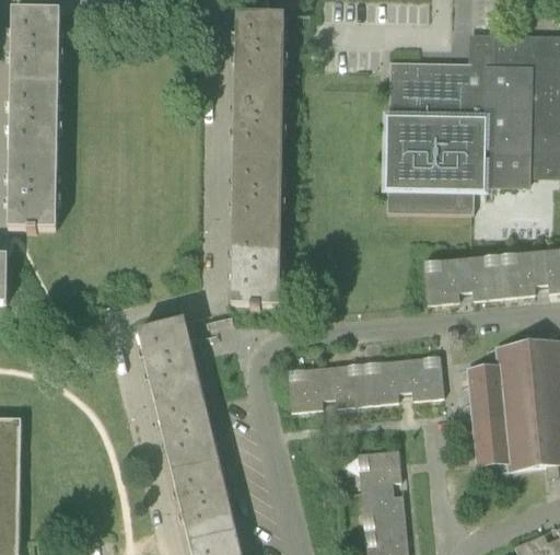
[(59,83),(60,11),(13,10),(11,83),(59,83)]
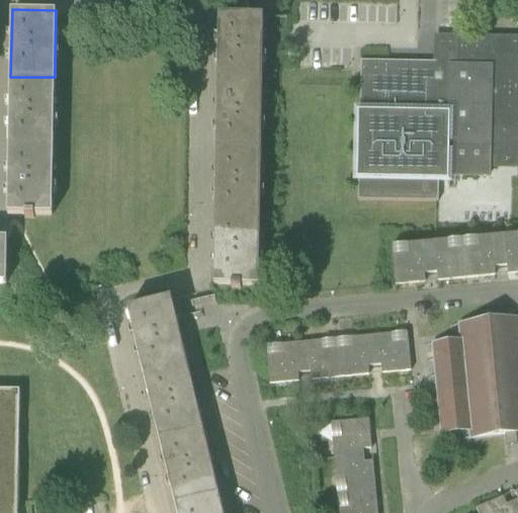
[(263,13),(219,13),(218,80),(262,81),(263,13)]
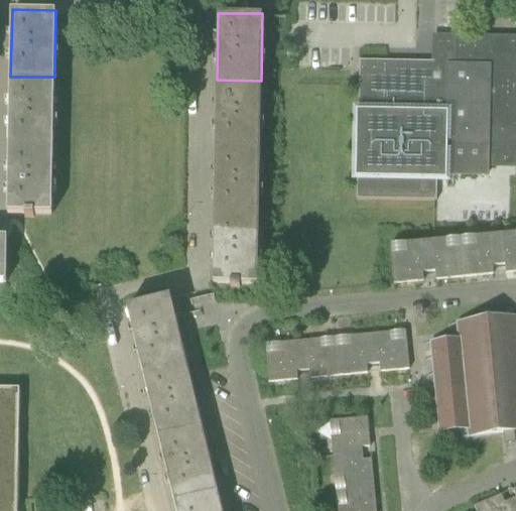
[(515,162),(515,34),(434,33),(433,58),(359,57),(358,107),(356,107),(355,175),(357,175),(357,196),(436,198),(436,176),(447,176),(447,170),(487,171),(487,162),(515,162)]
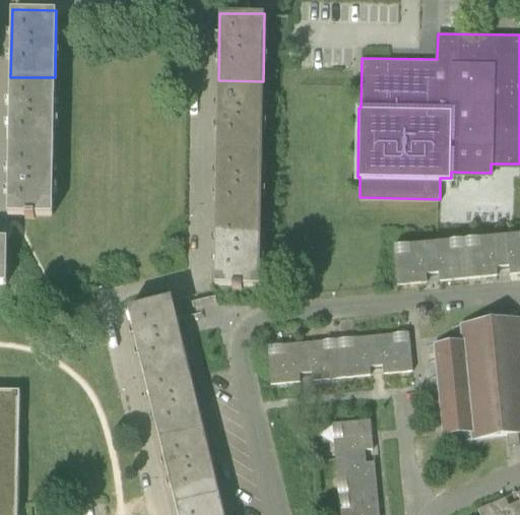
[(53,145),(55,77),(10,77),(9,144),(53,145)]
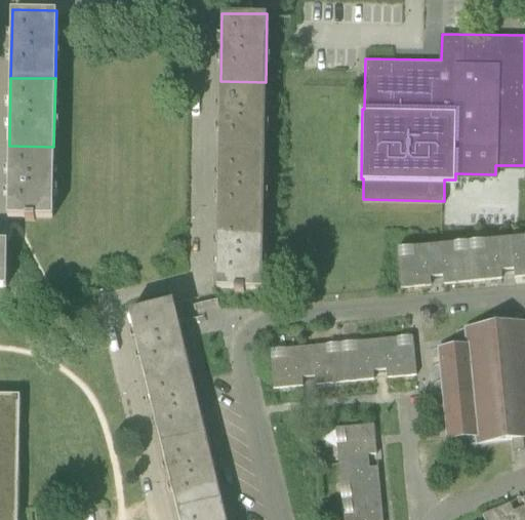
[(219,150),(265,150),(266,82),(220,81),(219,150)]
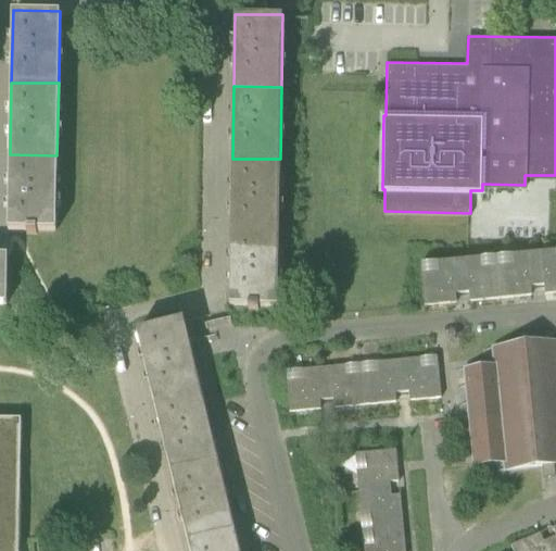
[(10,154),(9,227),(27,227),(27,230),(37,230),(37,227),(55,227),(57,155),(10,154)]
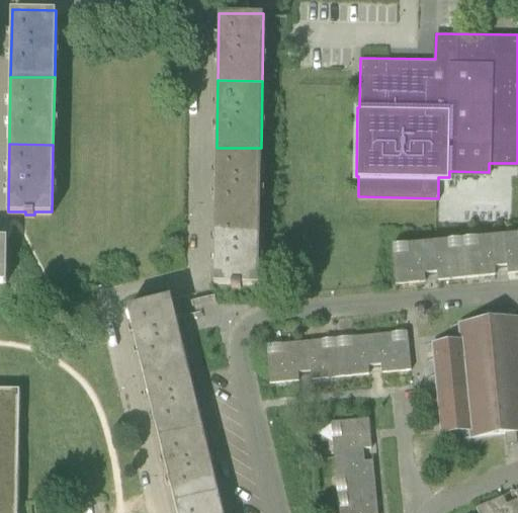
[(216,215),(260,216),(261,148),(217,148),(216,215)]
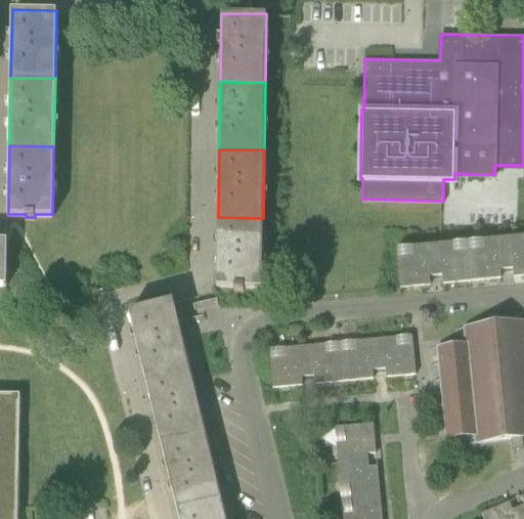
[(244,286),(261,286),(262,286),(263,218),(218,217),(217,285),(234,285),(234,289),(244,289),(244,286)]
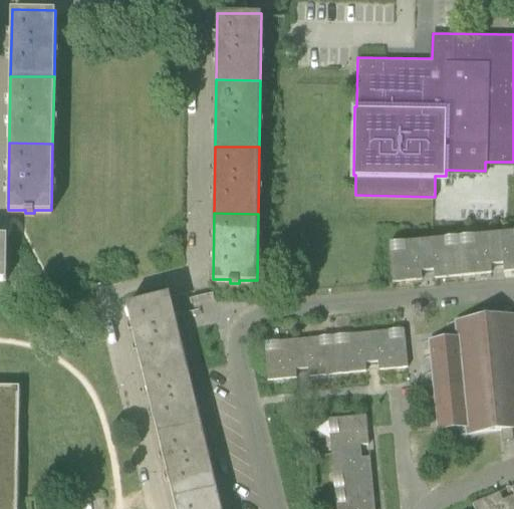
[(513,267),(513,228),(494,231),(497,260),(503,260),(504,268),(513,267)]
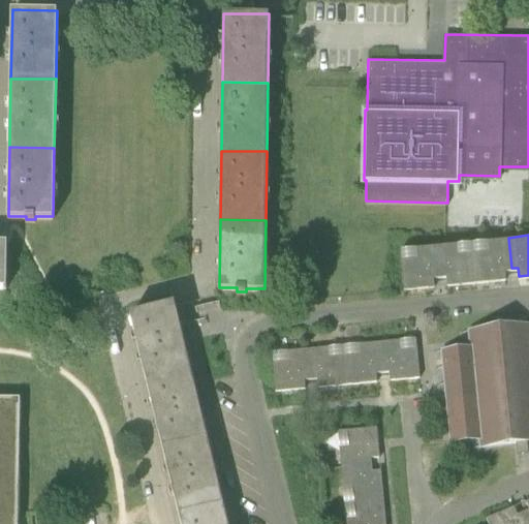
[(505,277),(505,269),(511,268),(508,238),(472,241),(476,280),(505,277)]
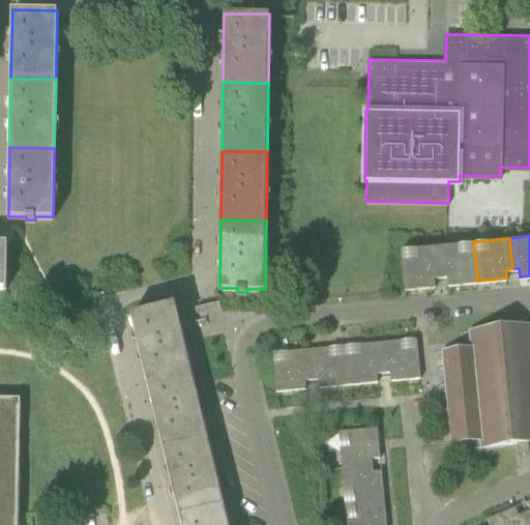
[(440,275),(447,274),(448,284),(477,281),(473,241),(438,245),(440,275)]
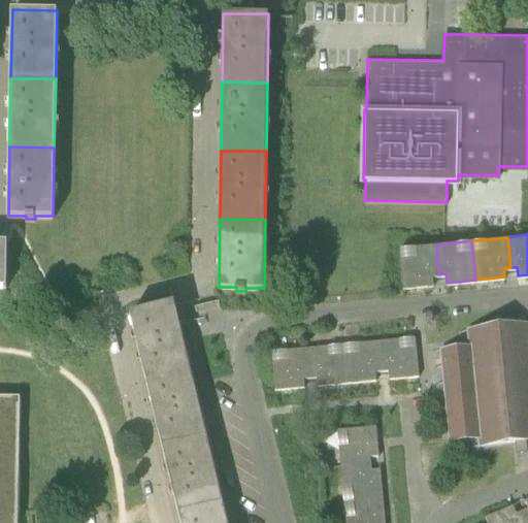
[(433,284),(432,275),(438,274),(436,244),(399,248),(403,287),(433,284)]
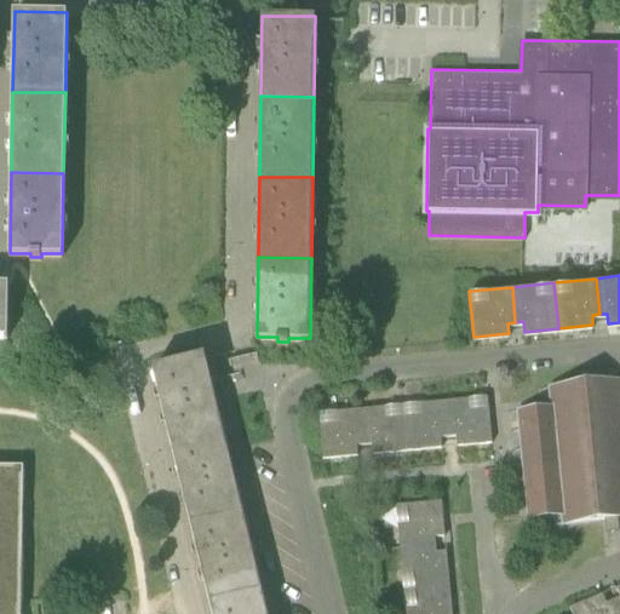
[(267,613),(204,354),(201,354),(153,366),(213,613),(267,613)]
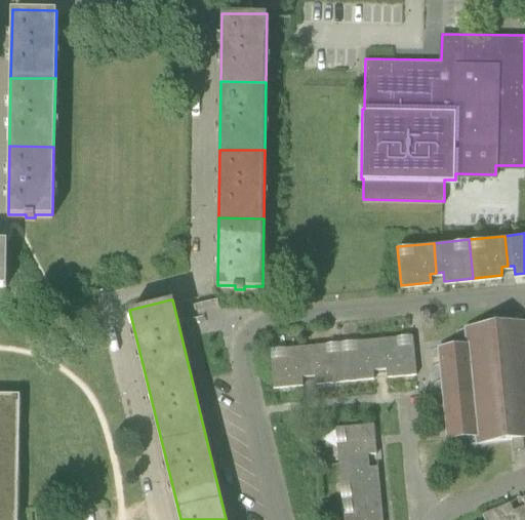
[(524,434),(524,319),(467,325),(468,342),(440,345),(448,434),(477,431),(478,439),(512,436),(513,448),(524,447),(524,435),(524,434)]
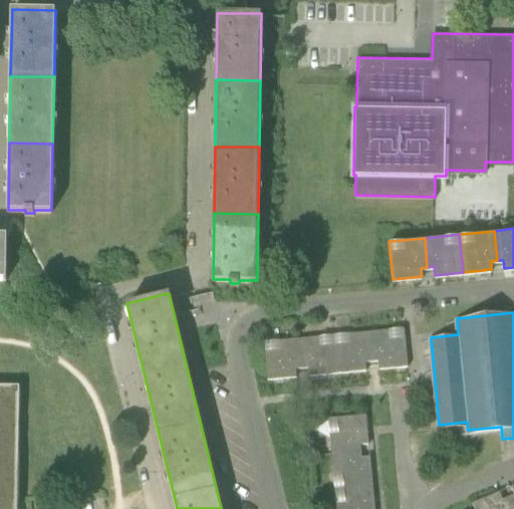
[(391,335),(390,327),(369,329),(372,359),(377,358),(378,366),(408,363),(405,334),(391,335)]
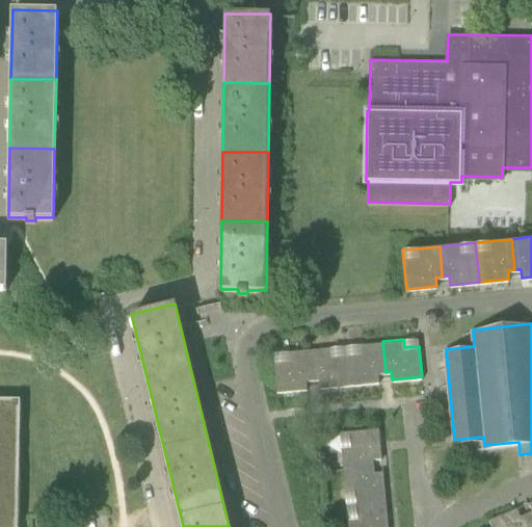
[(382,341),(361,343),(362,351),(347,353),(349,384),(379,380),(378,372),(386,372),(382,341)]
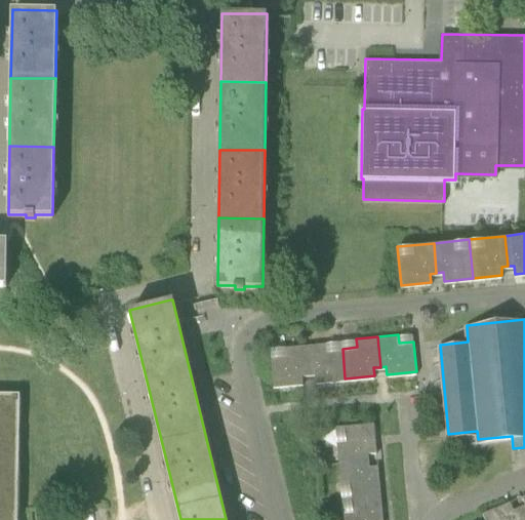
[(327,350),(327,342),(306,344),(309,373),(315,373),(316,382),(345,378),(342,349),(327,350)]
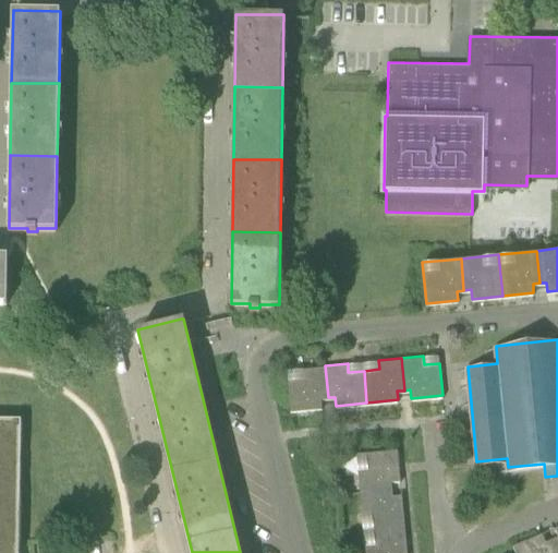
[(325,365),(303,367),(304,376),(288,377),(290,410),(323,407),(322,398),(328,397),(325,365)]
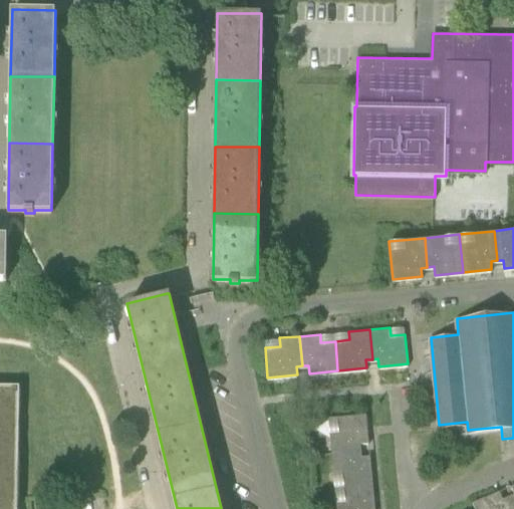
[(0,508),(17,508),(20,384),(20,362),(0,362),(0,508)]
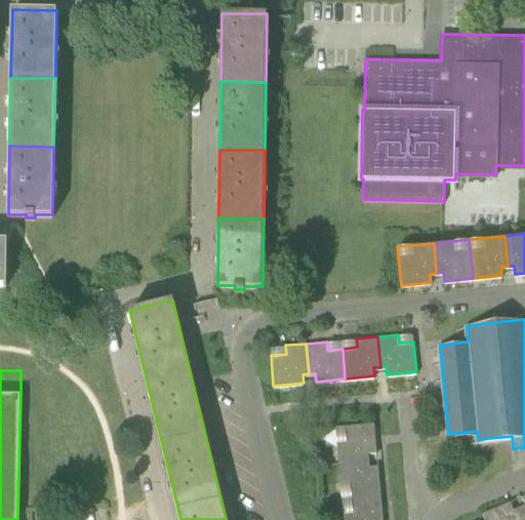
[(374,421),(335,425),(339,461),(369,457),(368,451),(376,450),(374,421)]
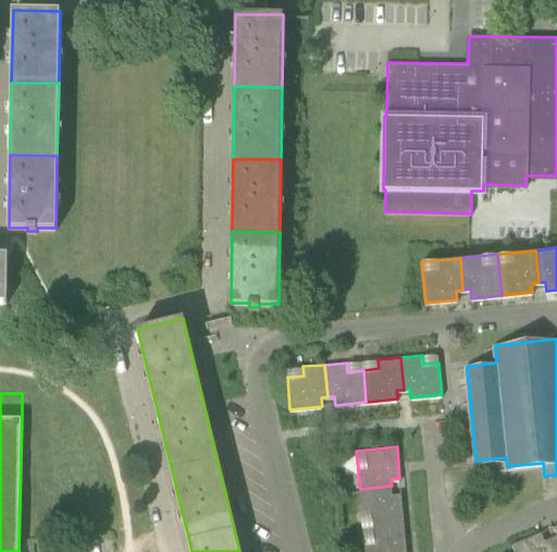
[(404,523),(401,492),(393,492),(392,486),(360,489),(363,527),(404,523)]
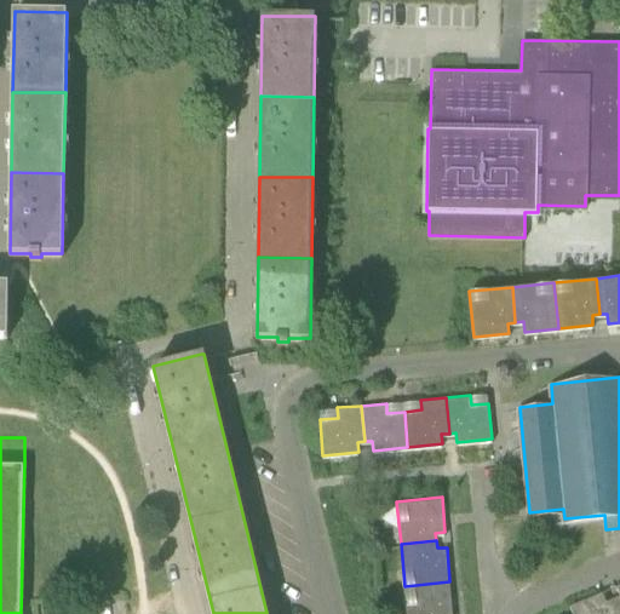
[(452,613),(449,581),(405,586),(407,613),(452,613)]
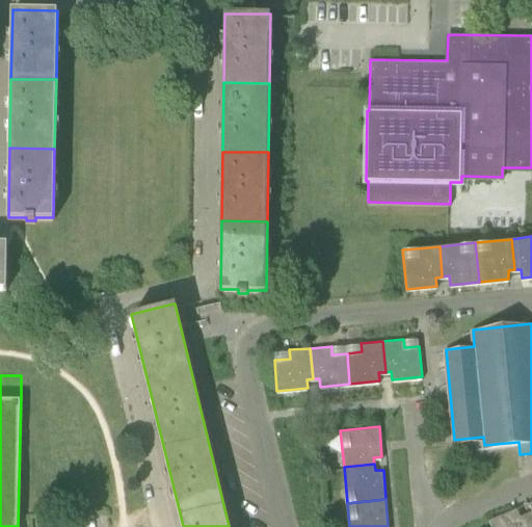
[(531,526),(531,525),(526,511),(521,515),(517,506),(489,518),(493,526),(531,526)]
